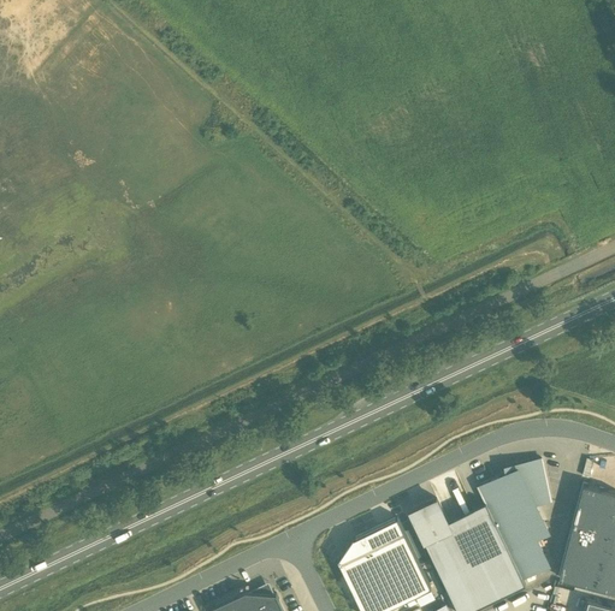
[(515,470),(478,488),(489,512),(522,581),(547,569),(533,541),(547,535),(533,508),(549,504),(539,462),(515,468),(515,470)]
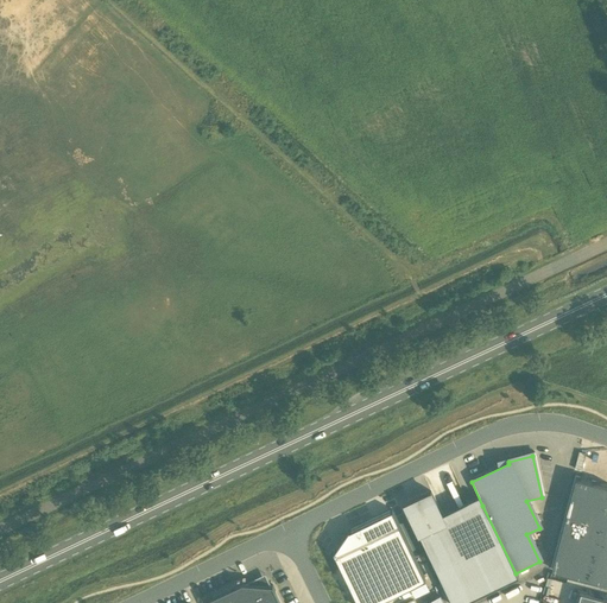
[(606,488),(574,481),(550,573),(606,588),(606,488)]
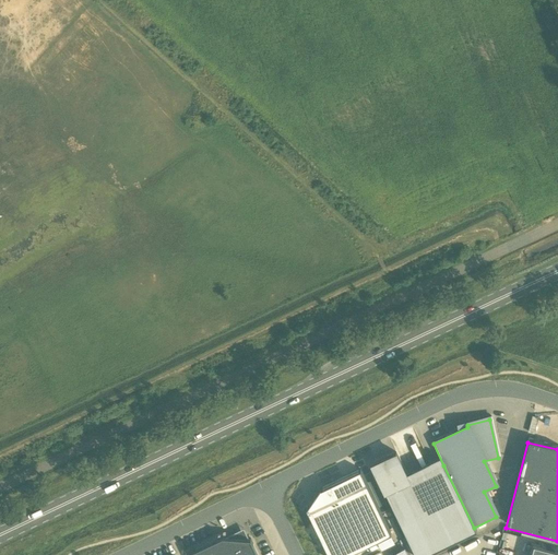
[(394,456),(370,467),(413,554),(432,554),(476,534),(473,528),(474,528),(443,465),(407,482),(404,476),(394,456)]
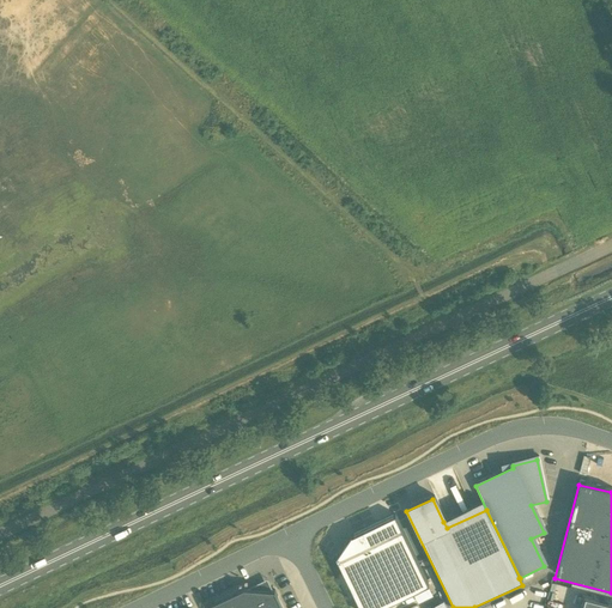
[(351,539),(335,561),(357,607),(387,607),(412,596),(426,589),(428,588),(394,518),(351,539)]
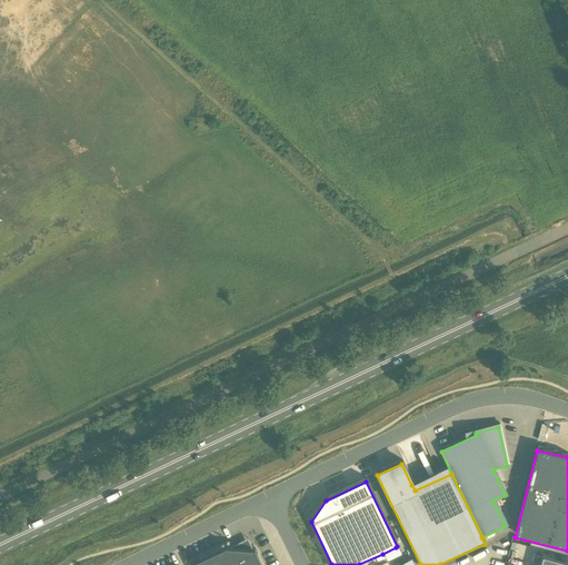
[(228,551),(228,549),(226,549),(220,553),(220,554),(198,564),(198,563),(196,564),(258,564),(256,558),(257,557),(253,552),(252,552),(251,552),(251,553),(228,551)]
